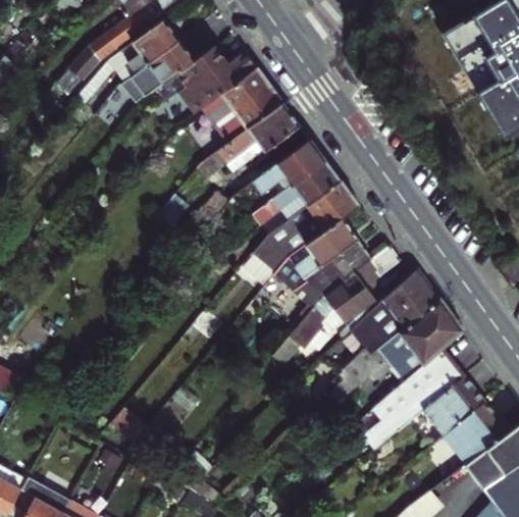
[(81,45),(51,82),(62,92),(75,75),(76,76),(96,56),(148,21),(146,19),(174,0),(147,0),(137,7),(119,19),(81,45)]
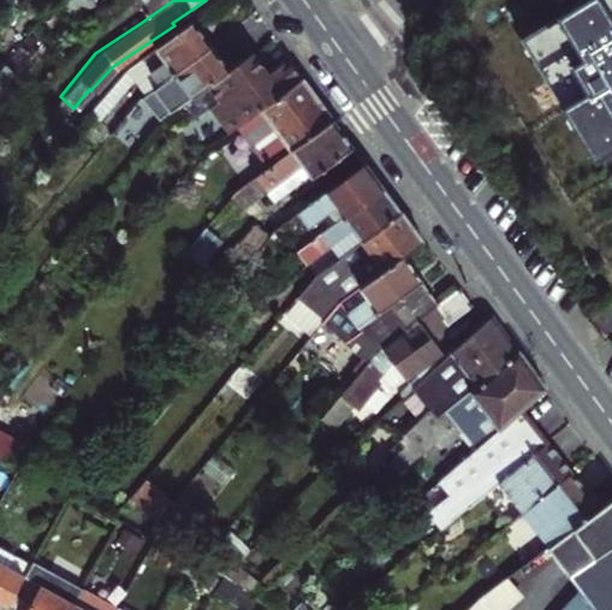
[(161,9),(173,0),(125,0),(141,23),(161,9)]
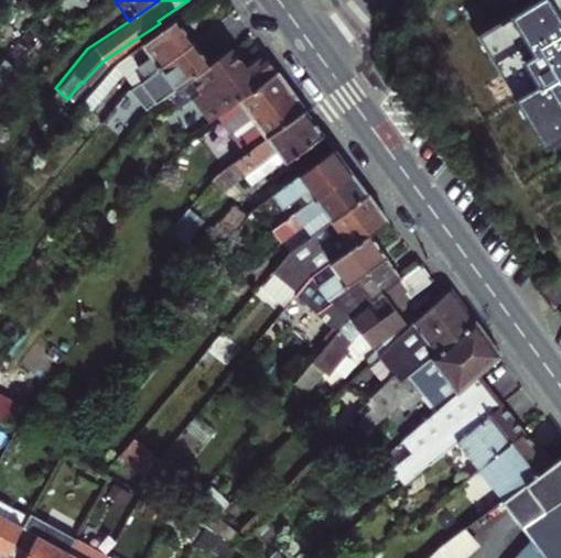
[(560,0),(533,0),(473,36),(537,144),(560,129),(560,0)]
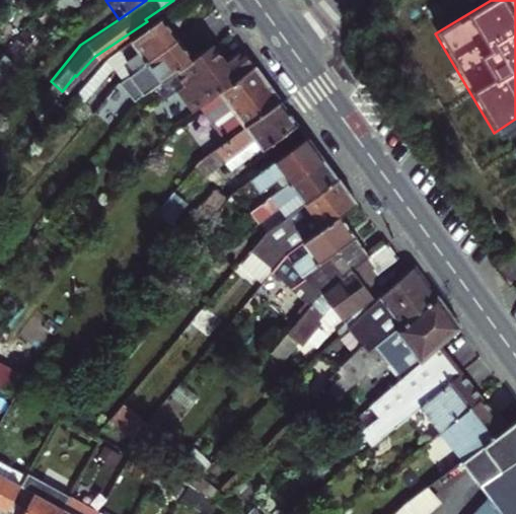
[(134,70),(175,42),(167,29),(160,20),(96,64),(76,89),(84,96),(113,62),(118,59),(126,69),(132,65),(134,70)]
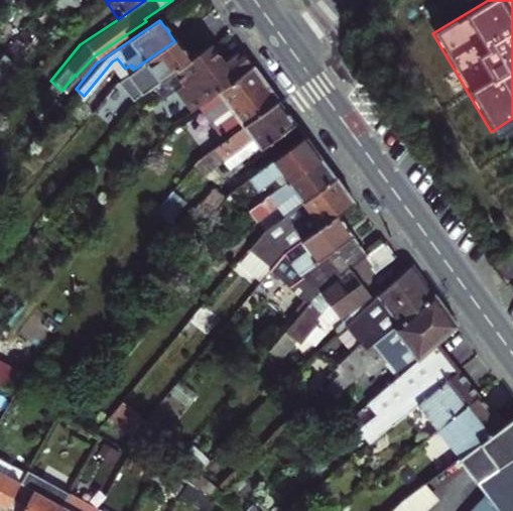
[(168,76),(188,61),(181,50),(174,41),(133,70),(118,81),(131,101),(168,76)]
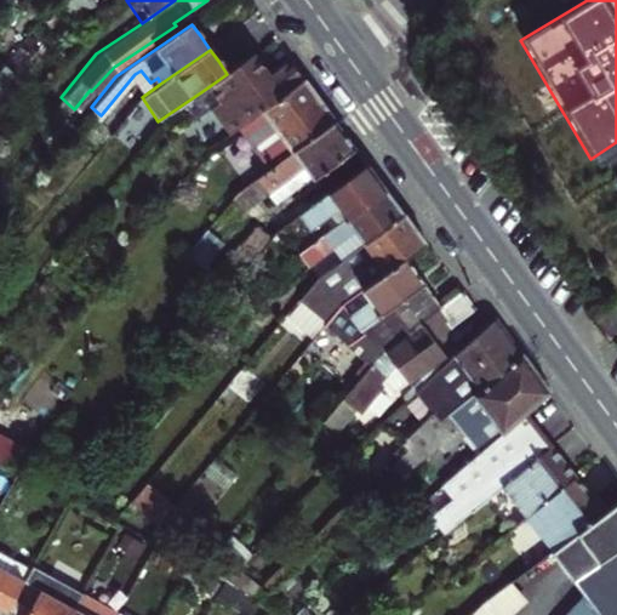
[(263,112),(309,80),(298,66),(296,61),(276,74),(261,51),(227,74),(203,91),(232,134),(241,126),(263,112)]
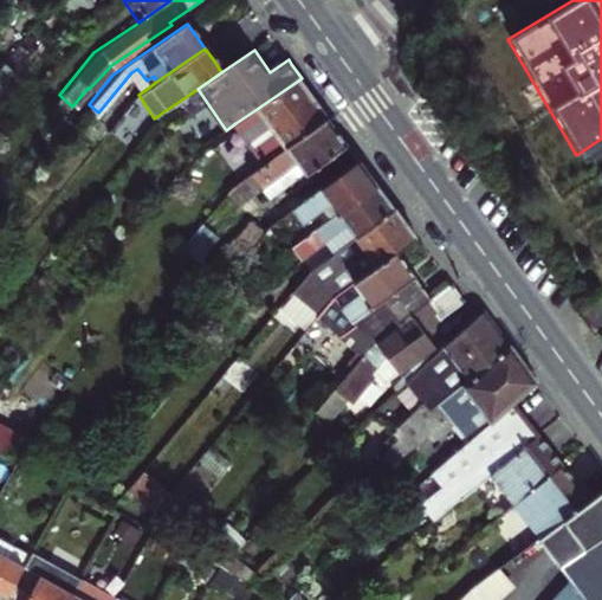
[(0,97),(12,83),(0,75),(0,97)]
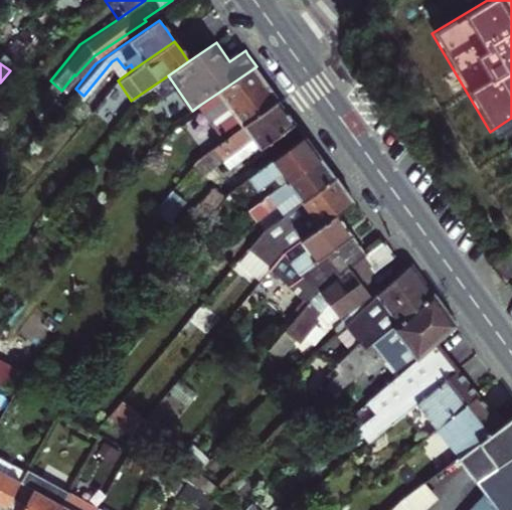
[(257,66),(218,93),(200,105),(226,139),(243,127),(282,100),(269,83),(257,66)]
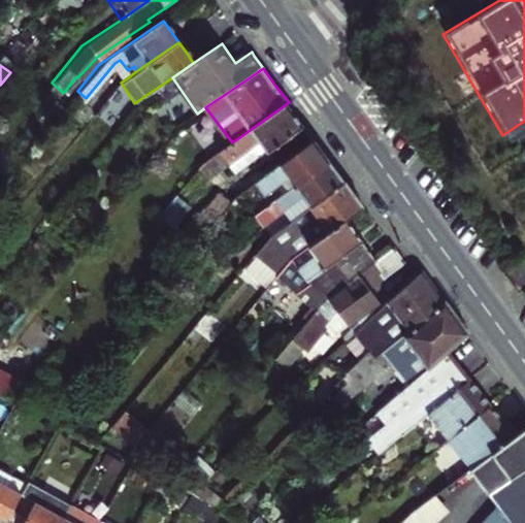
[(218,153),(227,167),(236,160),(240,167),(266,150),(279,166),(316,139),(302,121),(289,102),(250,130),(232,142),(218,153)]
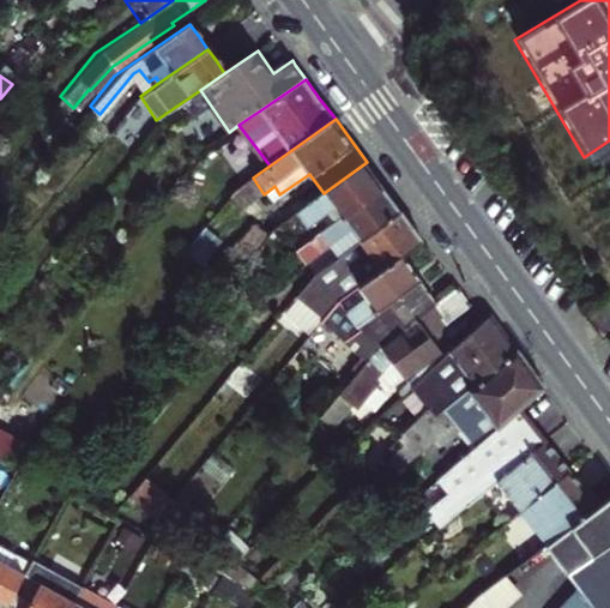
[(332,227),(385,187),(376,174),(367,162),(324,193),(297,214),(279,226),(271,233),(263,242),(273,252),(285,242),(288,246),(326,217),(332,227)]
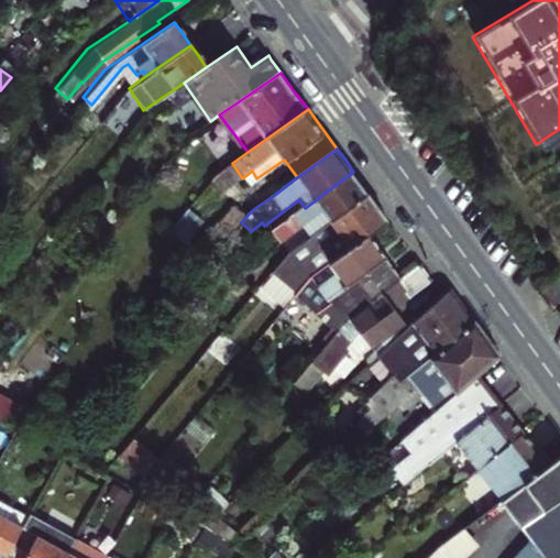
[(216,174),(210,182),(220,193),(242,178),(232,163),(216,174)]
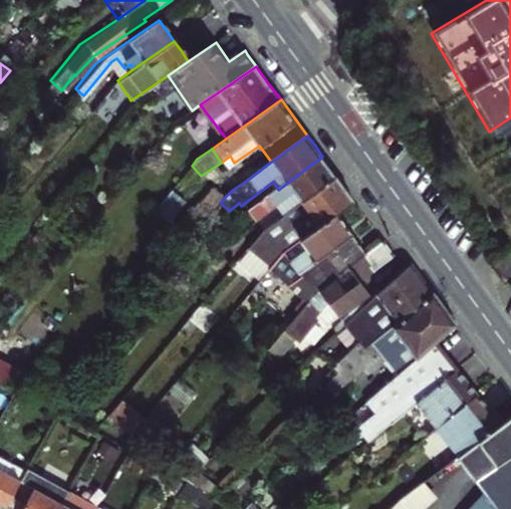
[(290,196),(297,206),(337,177),(330,167),(322,157),(278,190),(246,213),(243,216),(251,225),(290,196)]
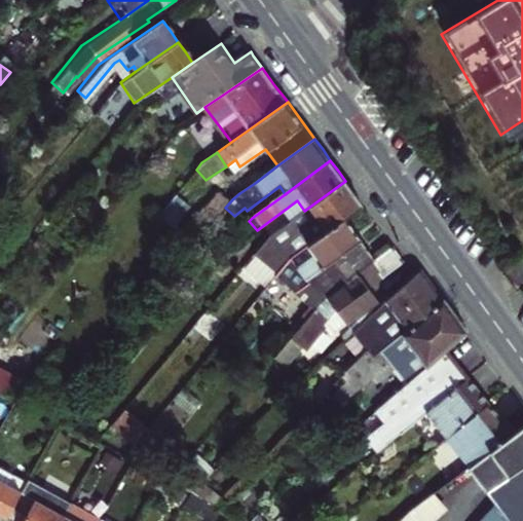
[(230,181),(239,193),(255,183),(245,171),(230,181)]
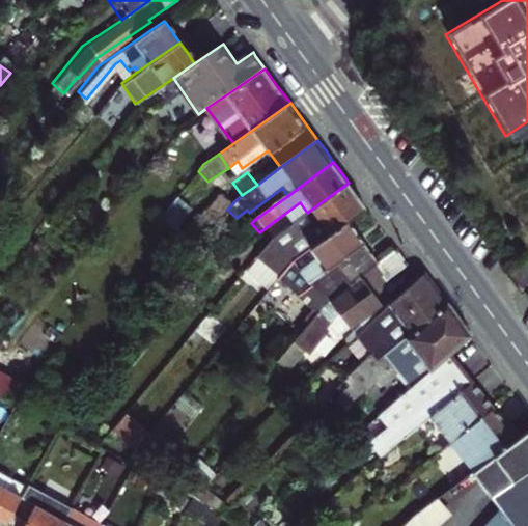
[(358,195),(349,183),(307,213),(273,239),(254,260),(278,281),(297,261),(313,249),(350,221),(367,208),(358,195)]
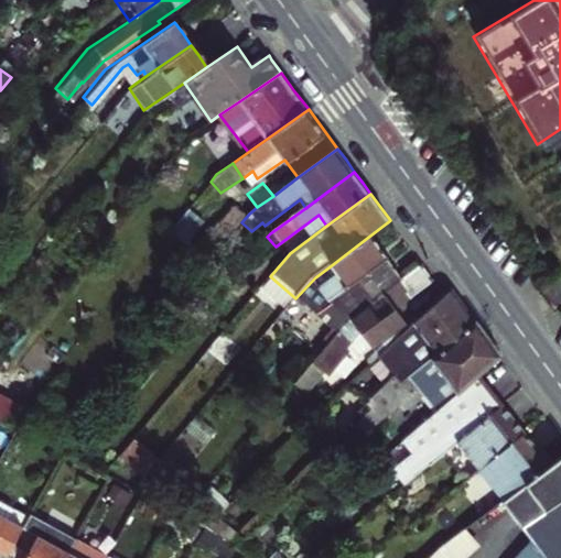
[(387,258),(371,234),(333,264),(315,277),(295,298),(317,317),(359,281),(374,302),(381,296),(403,280),(387,258)]
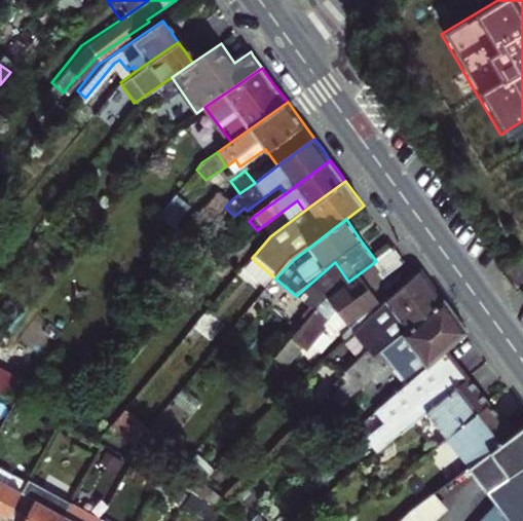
[(397,259),(390,250),(376,261),(356,276),(357,278),(328,299),(345,324),(375,301),(365,288),(377,280),(380,283),(402,266),(397,259)]
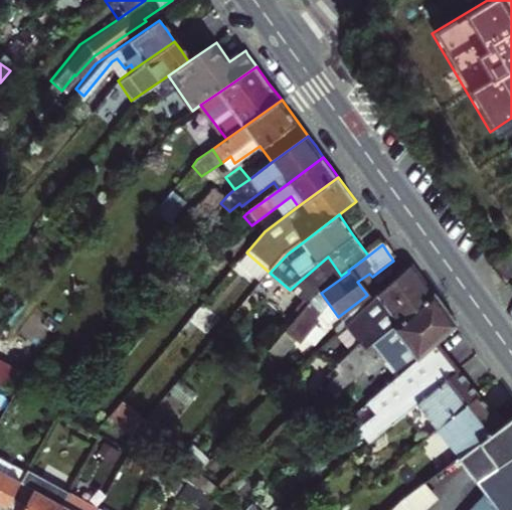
[(346,325),(362,345),(367,341),(372,347),(433,294),(421,279),(409,263),(346,325)]
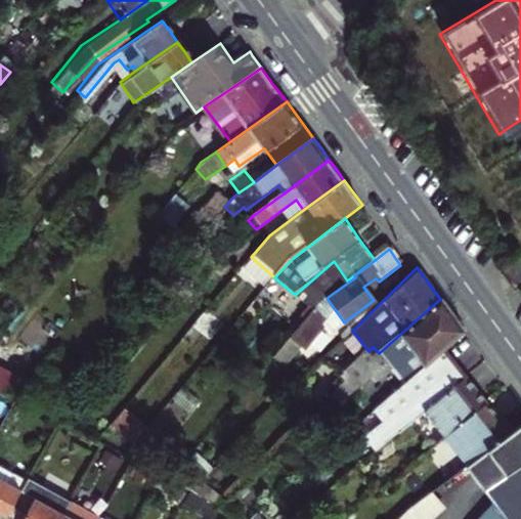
[(505,267),(490,282),(502,297),(517,284),(505,267)]
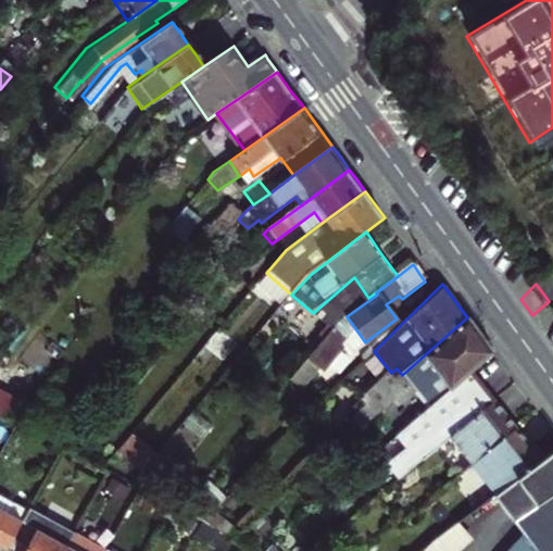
[(481,336),(467,317),(402,375),(397,368),(391,373),(355,402),(364,413),(350,426),(357,436),(393,407),(398,411),(416,396),(425,389),(423,386),(435,376),(450,395),(470,375),(494,353),(481,336)]
